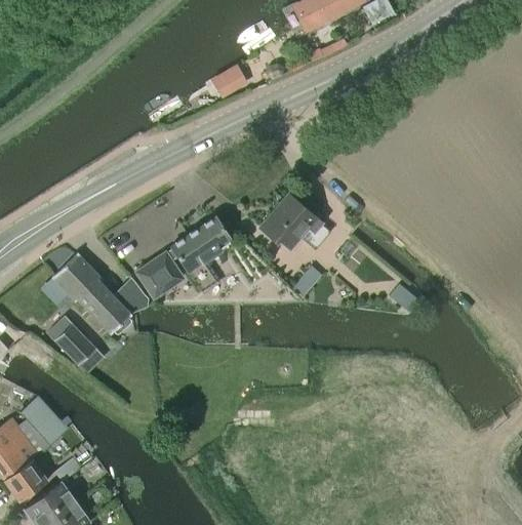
[(363,0),(307,0),(283,12),(288,24),(296,40),(366,5),(363,0)]
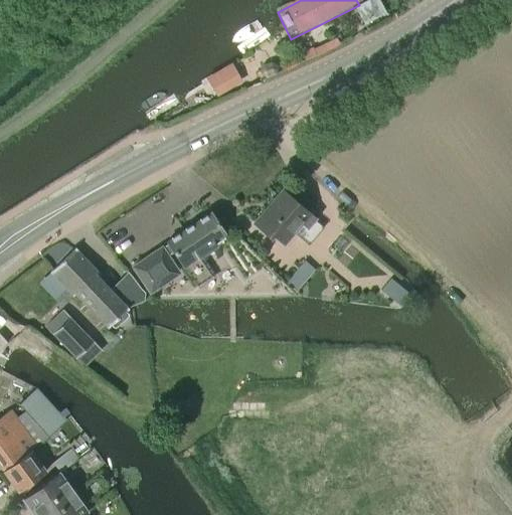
[(368,0),(356,7),(366,24),(388,13),(381,0),(368,0)]
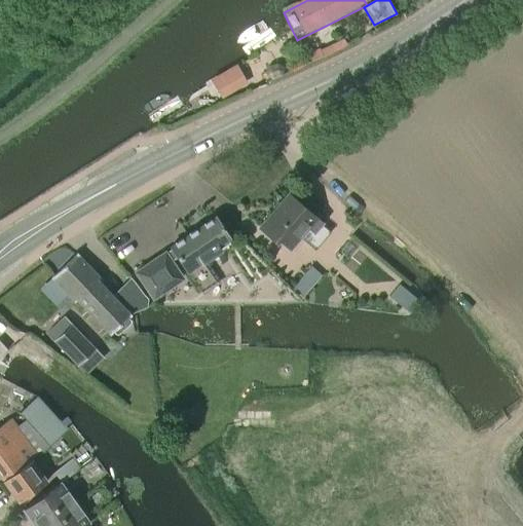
[(233,76),(217,85),(223,97),(239,87),(233,76)]
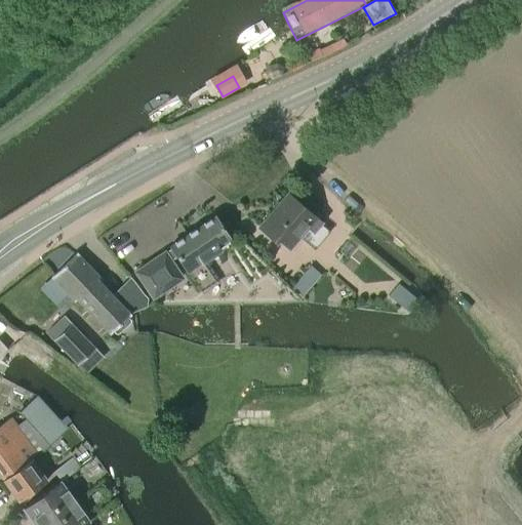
[(261,228),(271,236),(278,242),(280,239),(291,248),(300,237),(317,250),(332,232),(317,218),(316,219),(289,194),(261,228)]
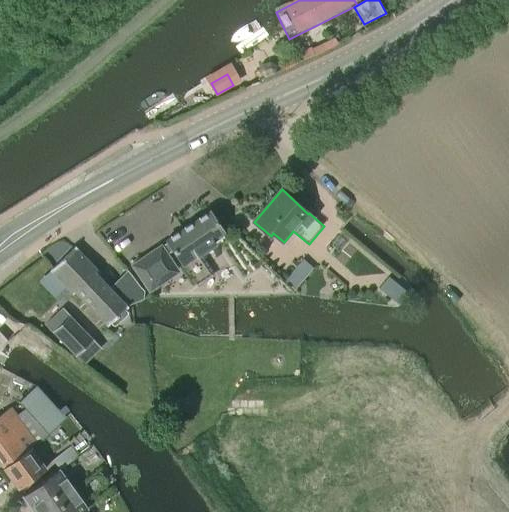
[(183,264),(184,265),(215,244),(213,241),(225,233),(211,212),(167,241),(169,243),(183,264)]
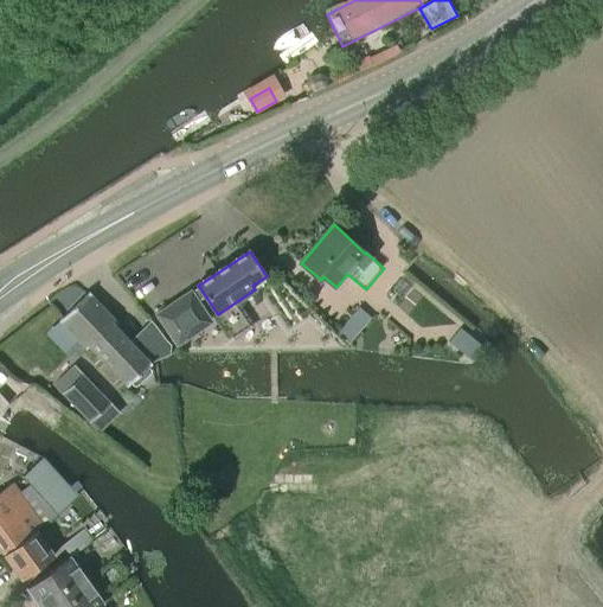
[(205,326),(203,323),(217,313),(200,288),(193,293),(192,292),(156,315),(179,350),(194,339),(192,336),(205,326)]
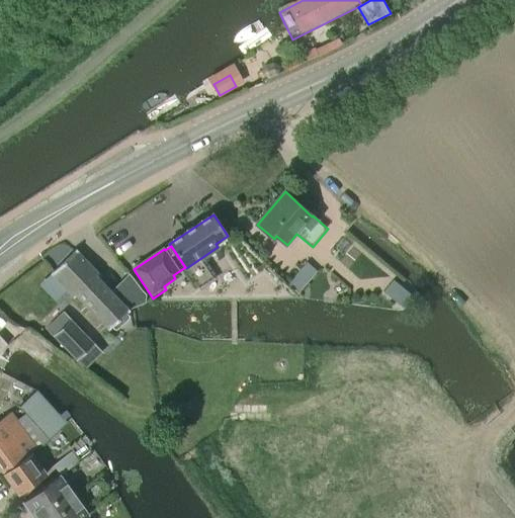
[(130,272),(111,290),(97,275),(100,273),(77,249),(52,273),(73,295),(75,297),(77,295),(109,329),(130,310),(139,306),(146,303),(151,300),(130,272)]
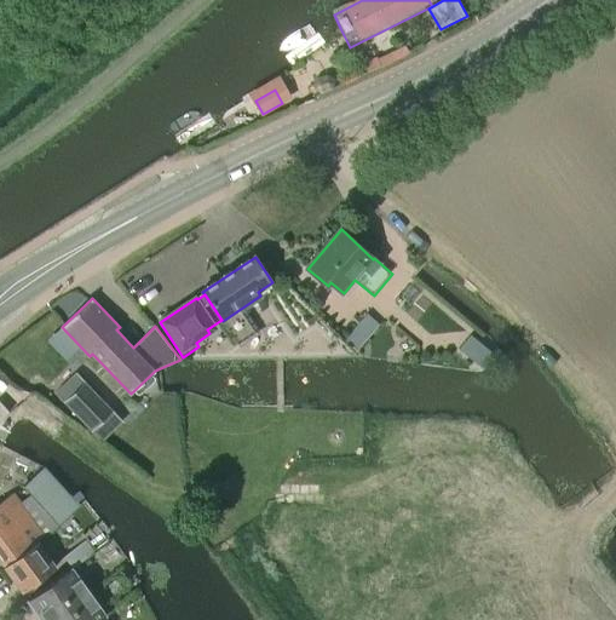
[(495,354),(472,336),(460,350),(484,368),(495,354)]
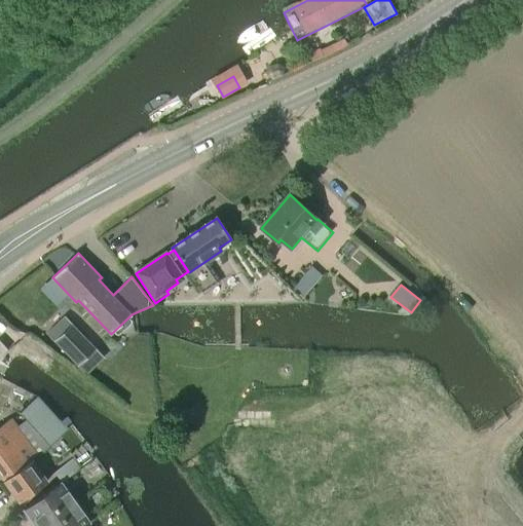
[(74,324),(55,341),(78,366),(97,348),(74,324)]
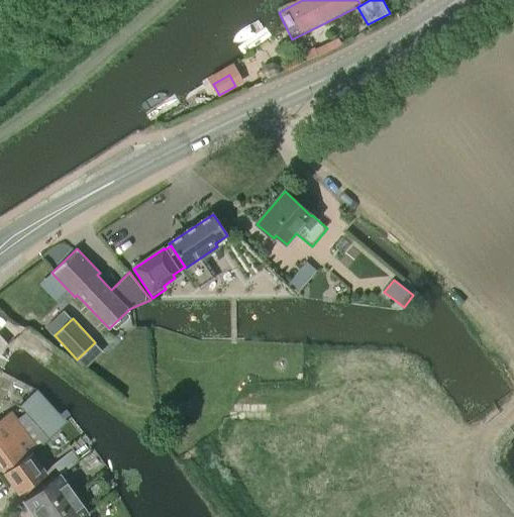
[(0,351),(10,343),(1,333),(0,333),(0,351)]
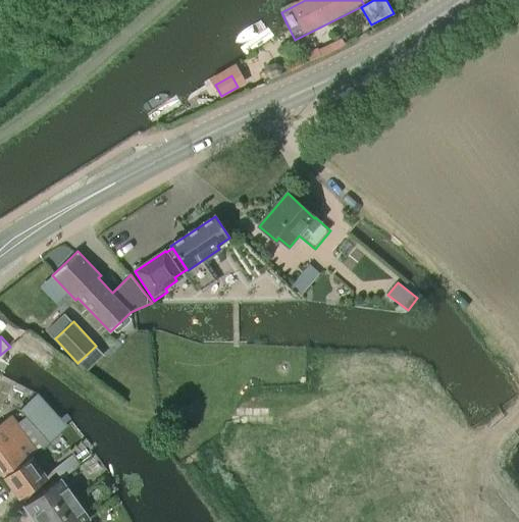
[(51,442),(35,425),(51,410),(38,397),(21,411),(28,418),(19,425),(13,417),(0,425),(0,469),(4,476),(9,473),(26,461),(33,457),(50,444),(51,442)]
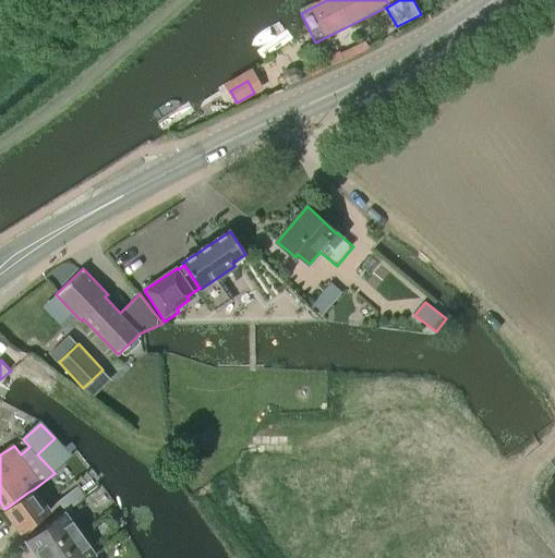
[(73,457),(55,438),(37,455),(55,473),(73,457)]
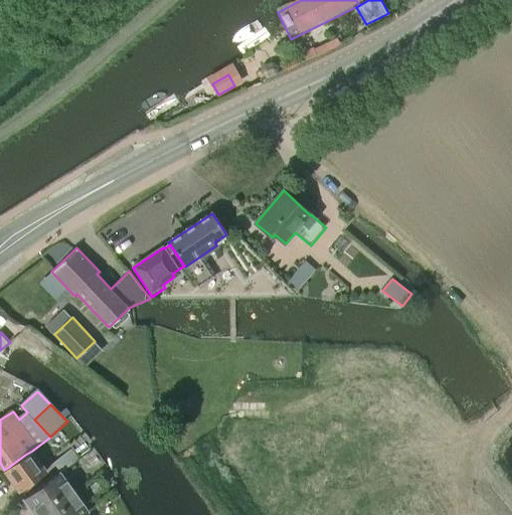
[(60,472),(78,459),(72,450),(53,463),(60,472)]
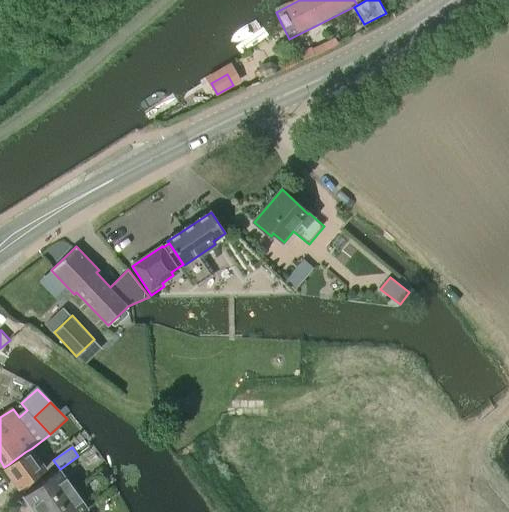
[(9,464),(4,467),(20,488),(47,469),(32,448),(25,452),(9,464)]
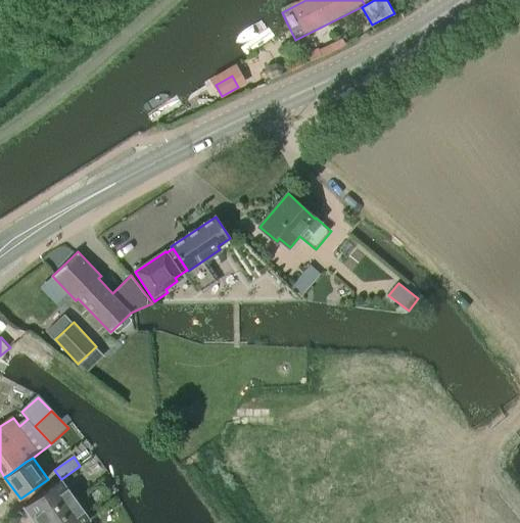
[(37,522),(42,522),(76,500),(61,479),(25,506),(37,522)]
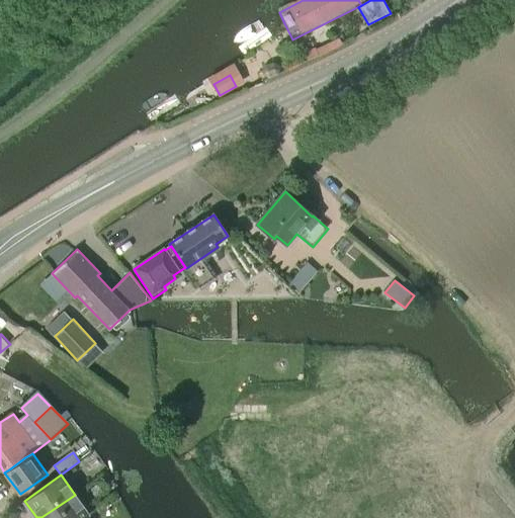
[(75,495),(41,517),(82,517),(89,514),(75,495)]
